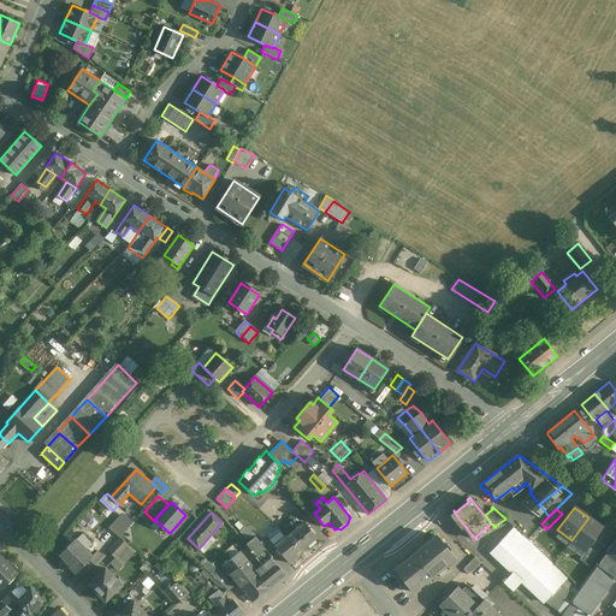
[(118,517),(110,528),(120,537),(129,526),(118,517)]
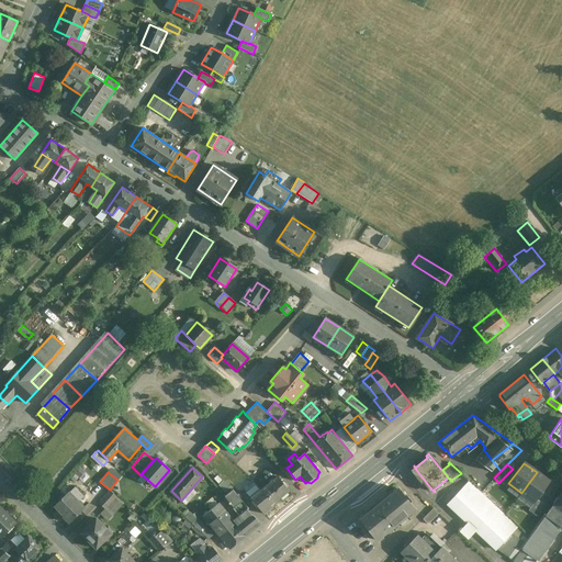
[(537,472),(521,493),(535,502),(550,482),(537,472)]
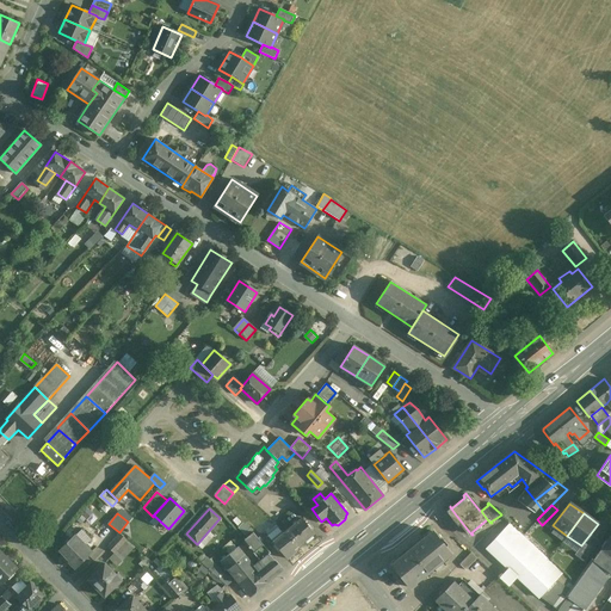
[(314,534),(302,518),(287,531),(298,545),(306,541),(307,542),(313,538),(312,536),(314,534)]
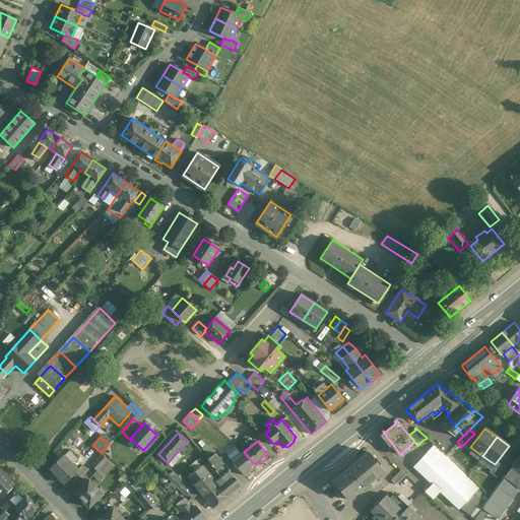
[(214,450),(210,445),(205,449),(209,454),(214,450)]
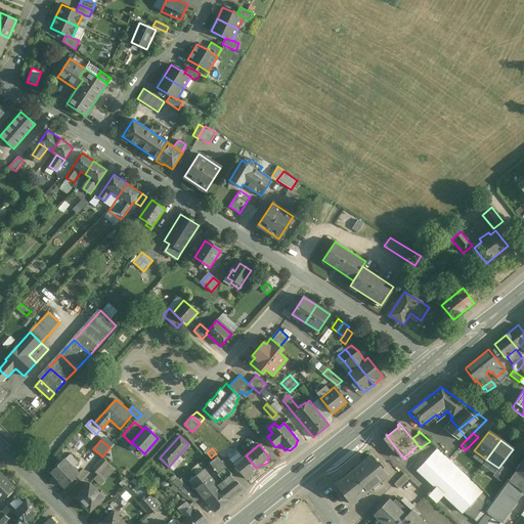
[(482,491),(449,460),(437,448),(432,454),(477,496),(482,491)]
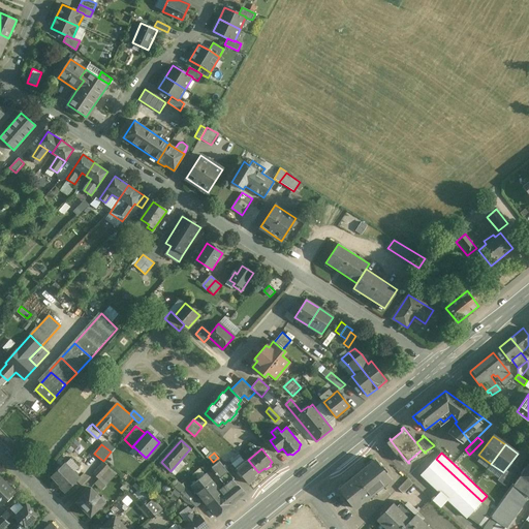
[(248,460),(245,462),(241,457),(232,464),(249,484),(256,477),(254,475),(258,472),(248,460)]
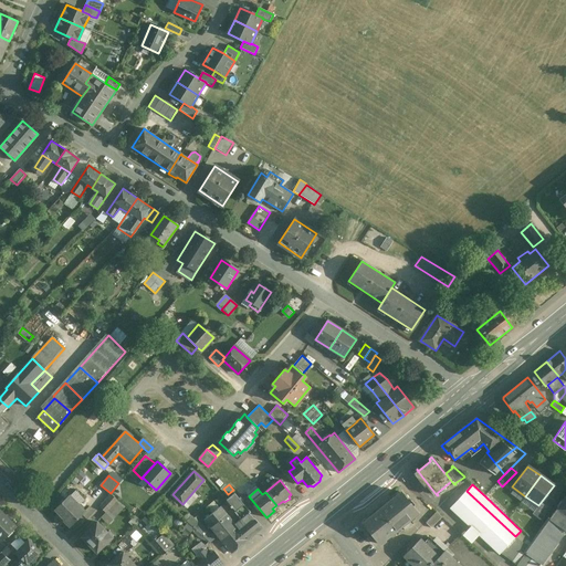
[(549,519),(548,517),(527,545),(515,537),(515,536),(467,491),(451,507),(500,553),(501,552),(520,565),(541,565),(565,532),(549,519)]
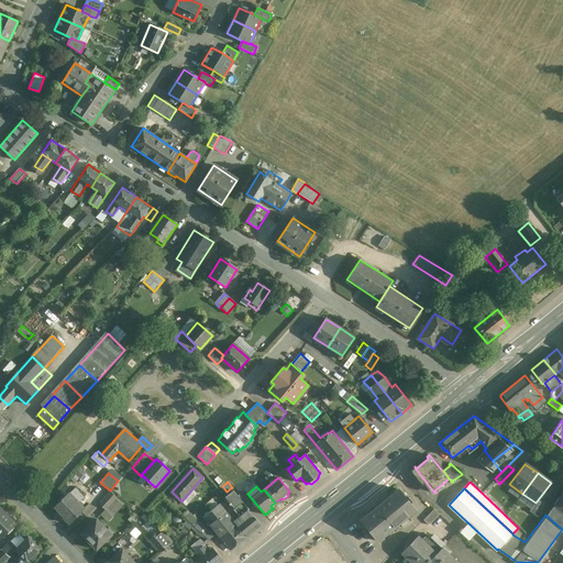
[(195,489),(183,503),(187,506),(198,493),(195,489)]
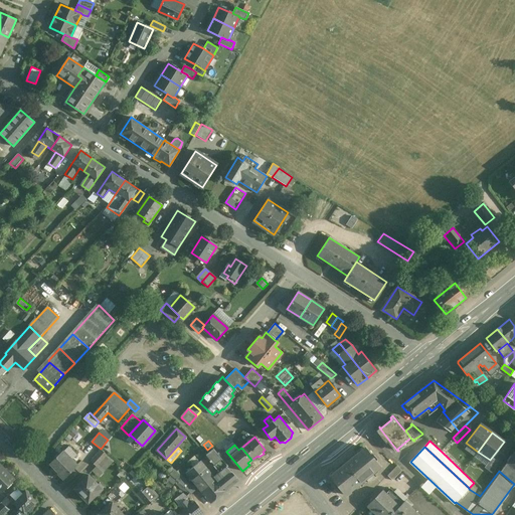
[(365,448),(330,477),(346,496),(381,467),(365,448)]
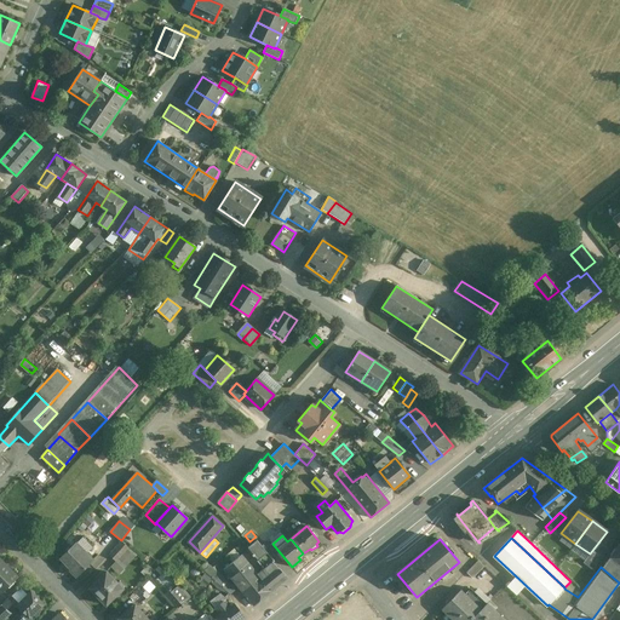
[(267,552),(257,540),(247,547),(253,555),(252,555),(253,557),(254,556),(264,568),(258,574),(271,591),(288,578),(273,563),(275,561),(267,552)]
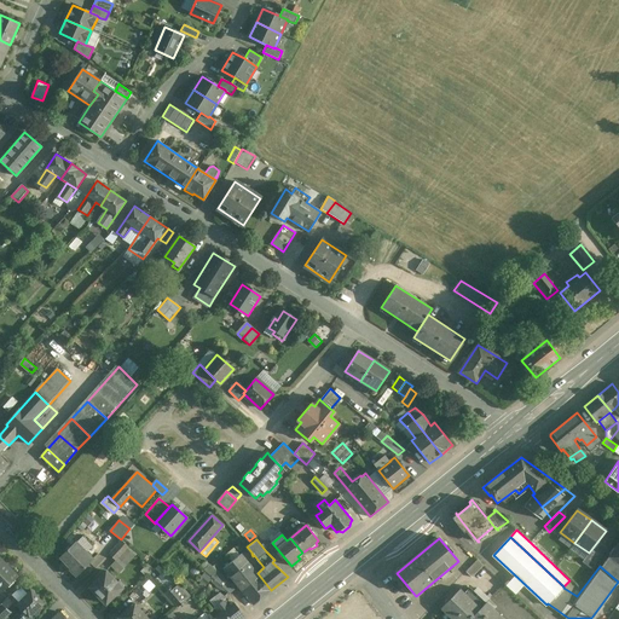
[(121,541),(109,554),(116,560),(128,547),(121,541)]
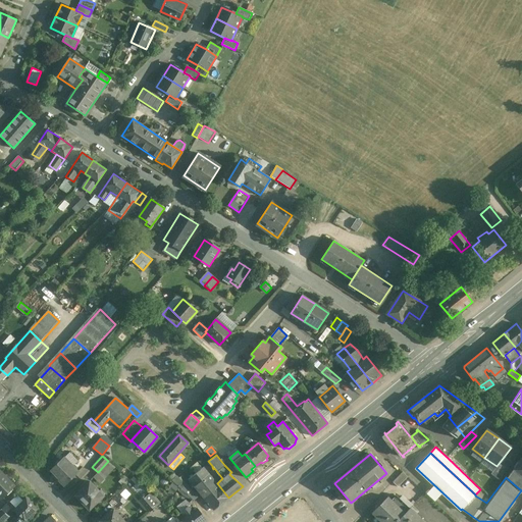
[(521,457),(507,478),(521,490),(521,457)]
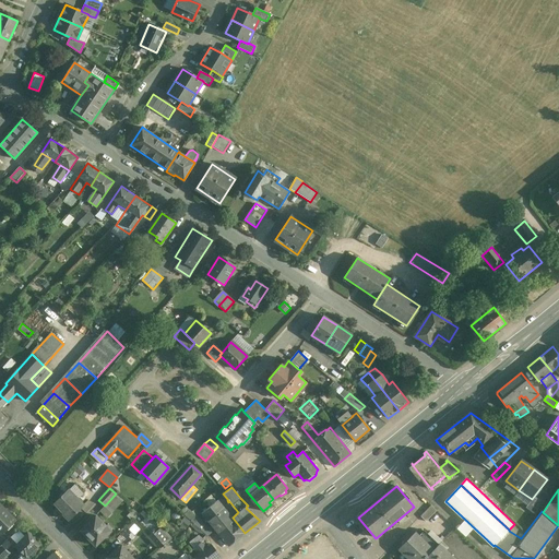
[(69,490),(55,504),(64,514),(63,515),(69,521),(84,506),(82,503),(85,501),(81,497),(78,499),(69,490)]
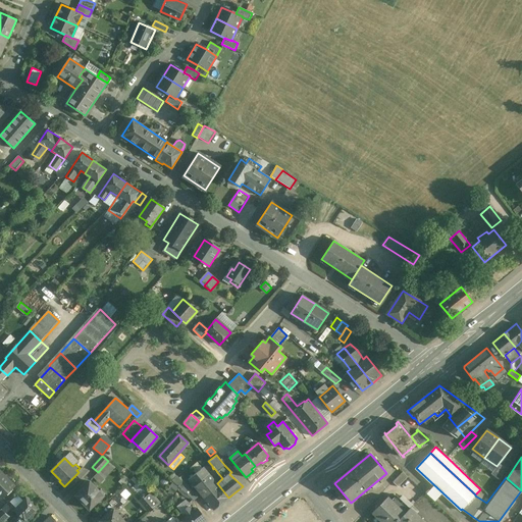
[(507,458),(497,472),(502,476),(512,462),(507,458)]
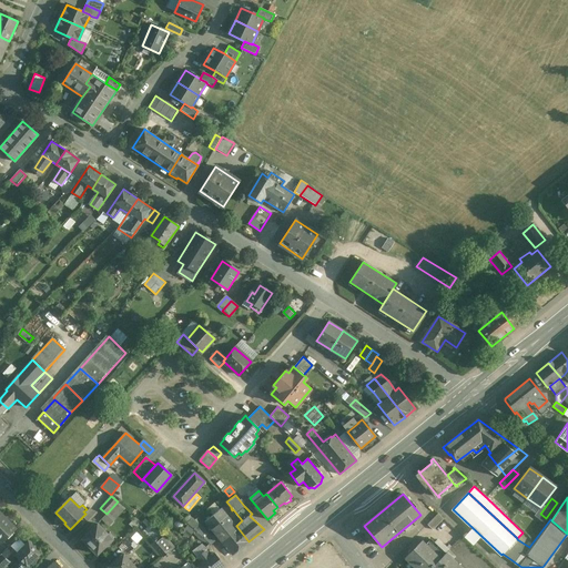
[(236,526),(221,508),(205,521),(232,555),(249,541),(236,526)]
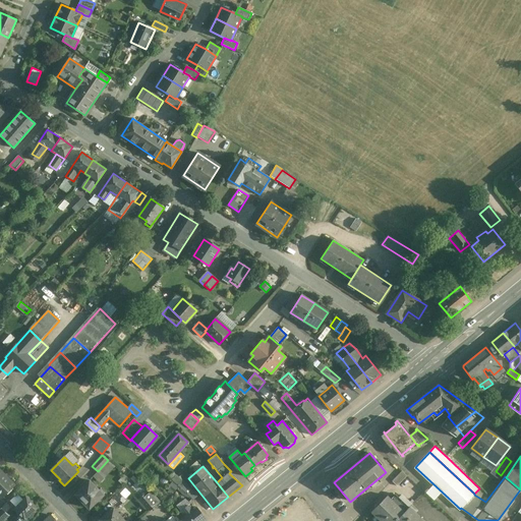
[(14,484),(0,470),(0,496),(1,497),(14,484)]
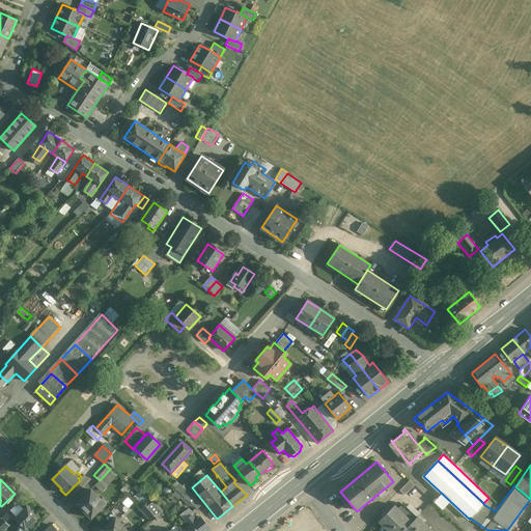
[(410,480),(399,491),(404,496),(415,484),(410,480)]
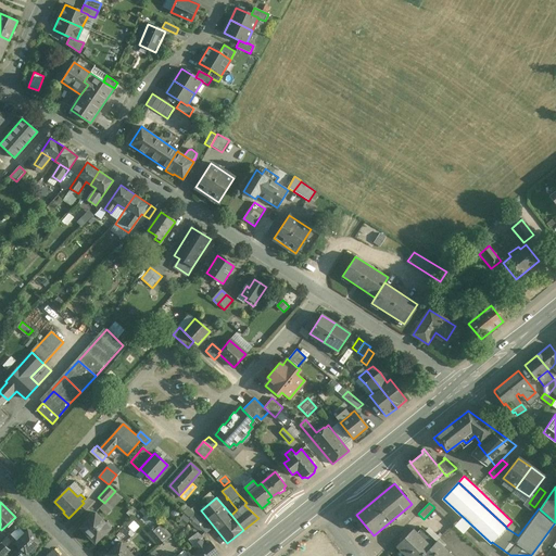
[(189,507),(184,513),(190,518),(194,514),(189,507)]
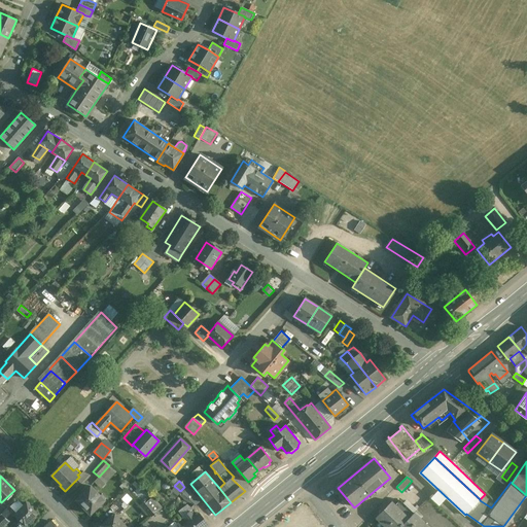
[(91,487),(76,500),(90,514),(104,500),(103,500),(105,498),(102,495),(100,496),(91,487)]
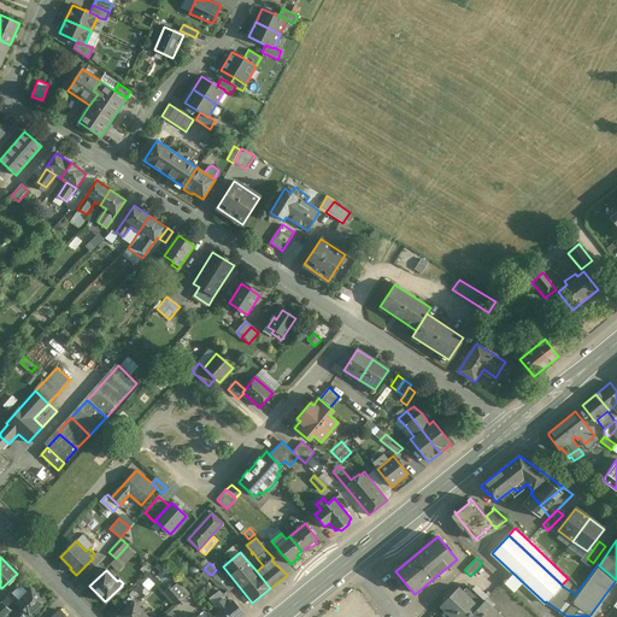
[(234,588),(228,582),(216,570),(211,575),(229,592),(234,588)]
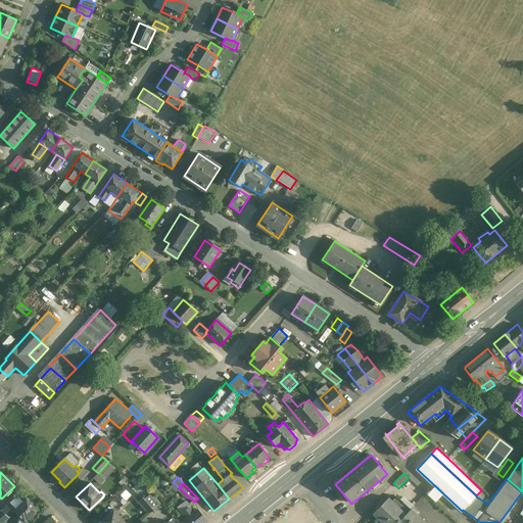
[(161,504),(150,491),(139,501),(149,514),(161,504)]
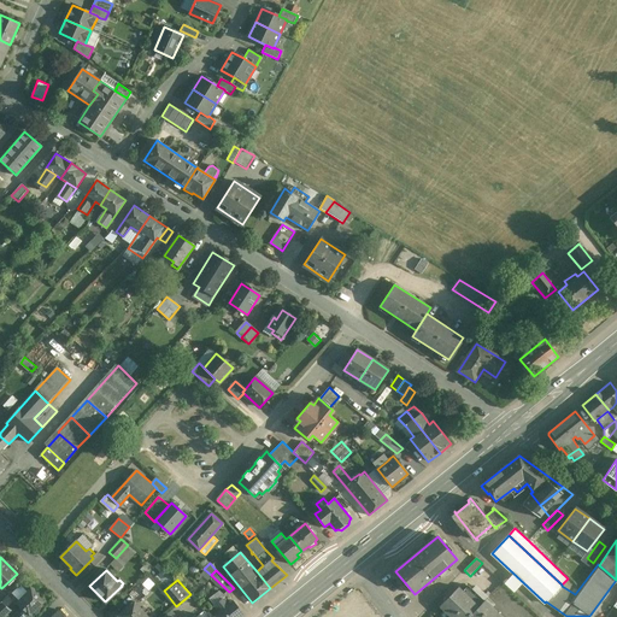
[(485,600),(469,586),(464,592),(480,606),(485,600)]
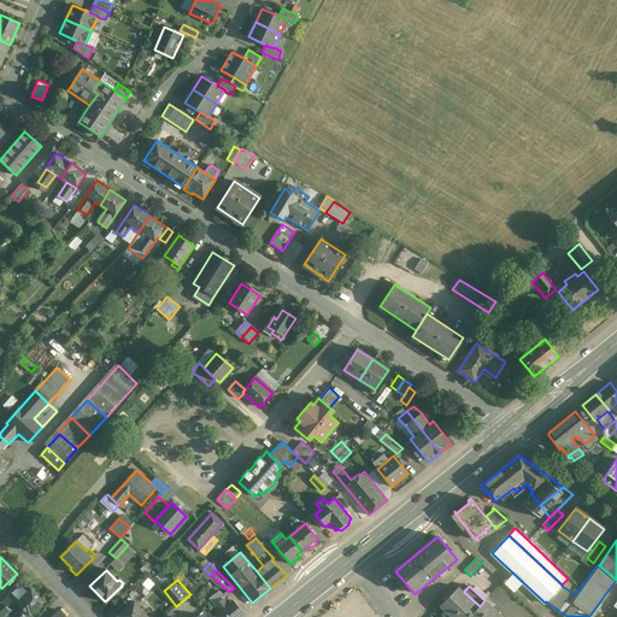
[(459,587),(441,607),(451,616),(468,616),(480,606),(464,592),(459,587)]
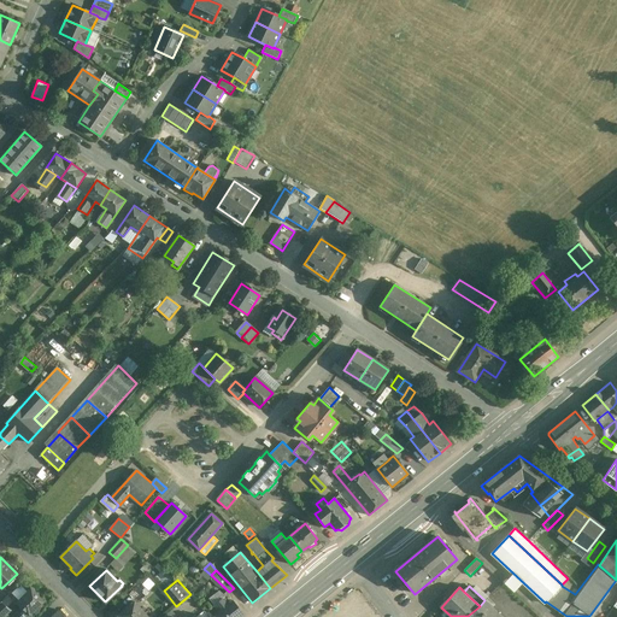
[(43,601),(30,588),(16,601),(23,609),(28,615),(29,616),(43,601)]
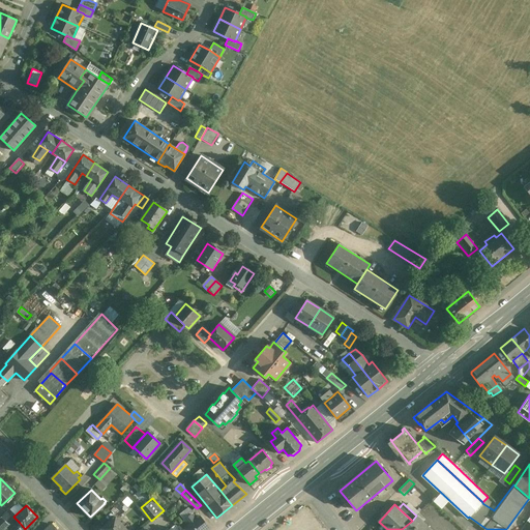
[(192,507),(186,511),(189,516),(193,512),(195,511),(192,507)]
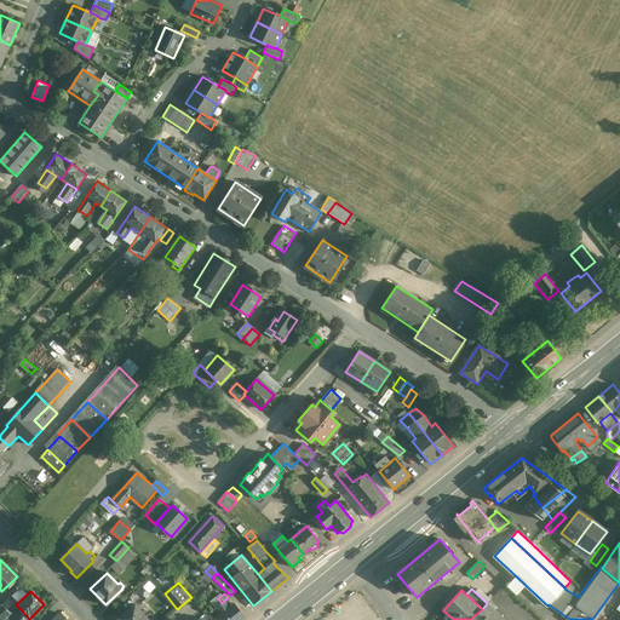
[(230,606),(225,600),(222,603),(216,608),(220,614),(216,618),(218,619),(241,619),(245,618),(234,603),(230,606)]
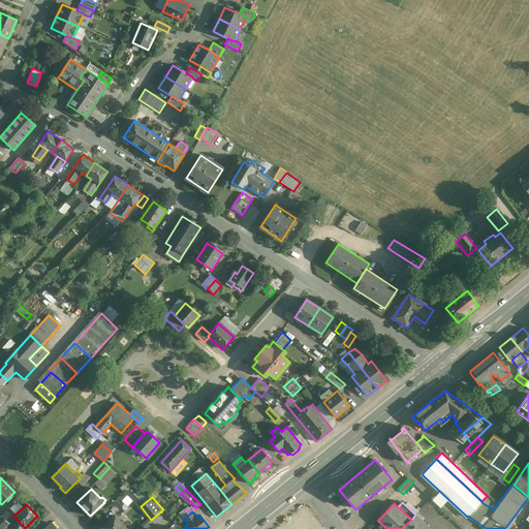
[(430,528),(415,515),(411,520),(401,528),(430,528)]
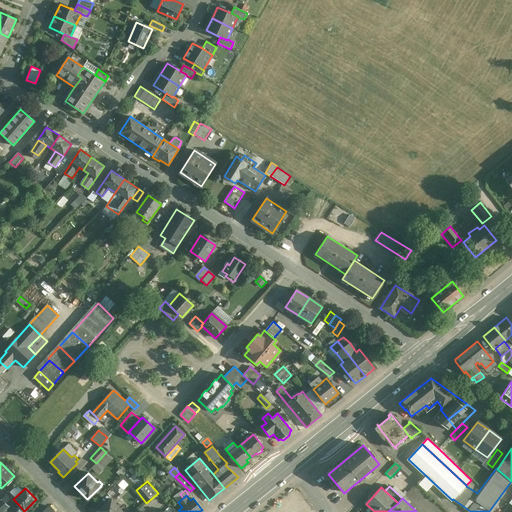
[(1,499),(0,500),(0,511),(3,511),(9,507),(1,499)]
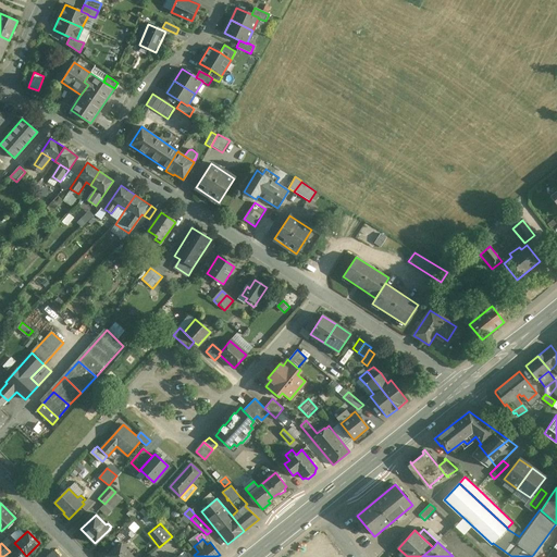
[(133,556),(122,543),(108,555),(109,556),(133,556)]
